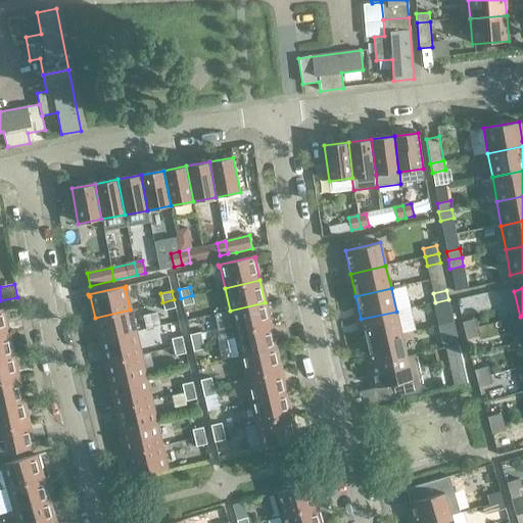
[(194,303),(192,295),(181,298),(183,306),(194,303)]
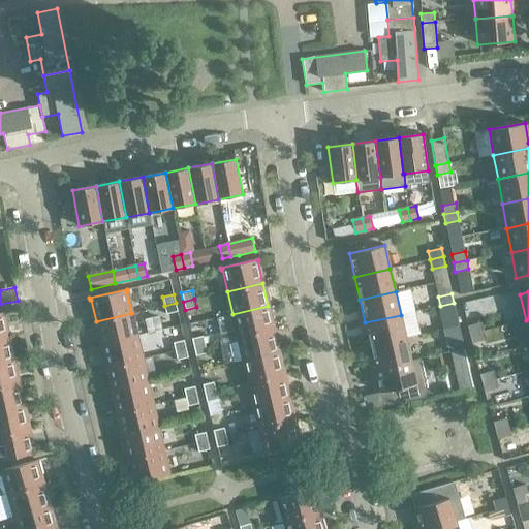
[(178,312),(176,303),(164,306),(166,314),(178,312)]
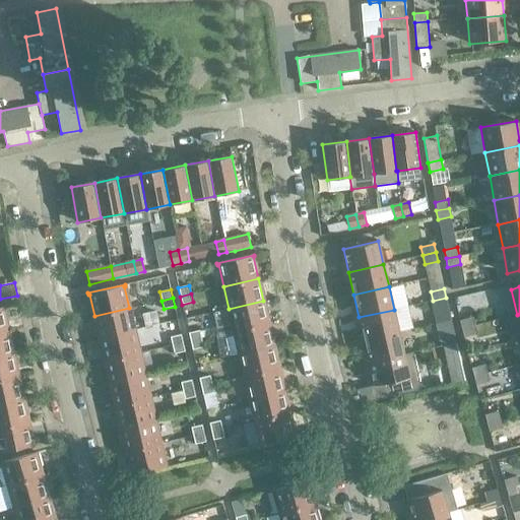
[(448,306),(446,298),(433,301),(435,309),(448,306)]
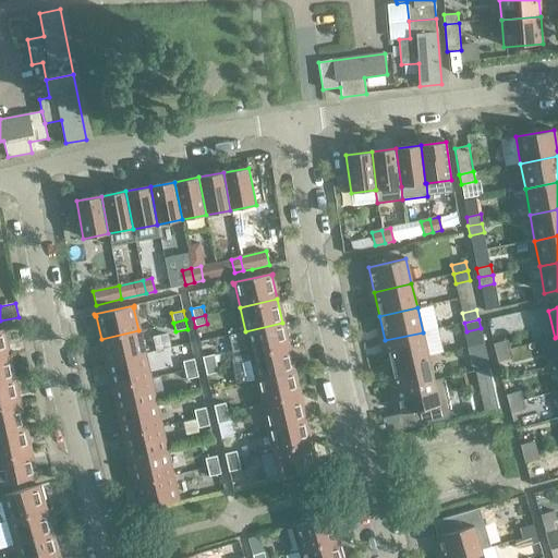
[(448,322),(432,326),(436,339),(452,334),(448,322)]
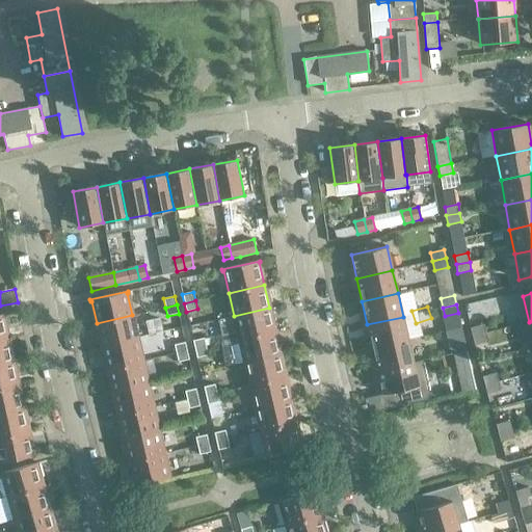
[(269,308),(234,316),(239,339),(274,330),(269,308)]
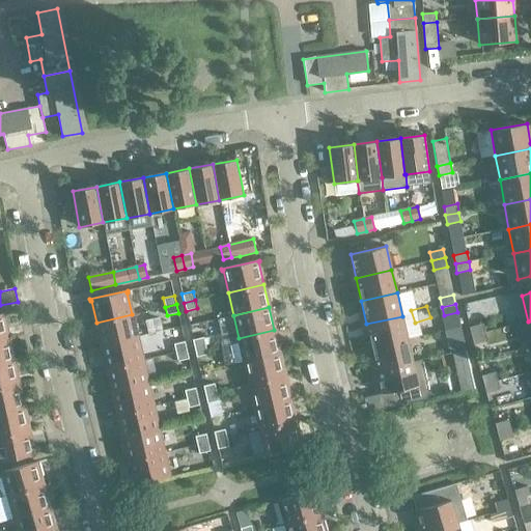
[(96,323),(102,345),(137,338),(132,314),(96,323)]
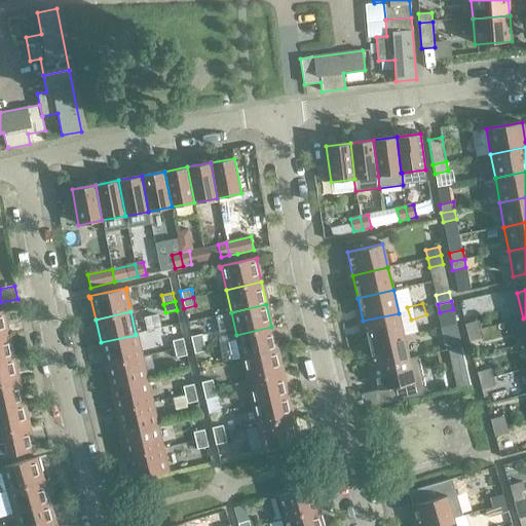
[(363,321),(366,332),(368,344),(404,336),(399,313),(363,321)]
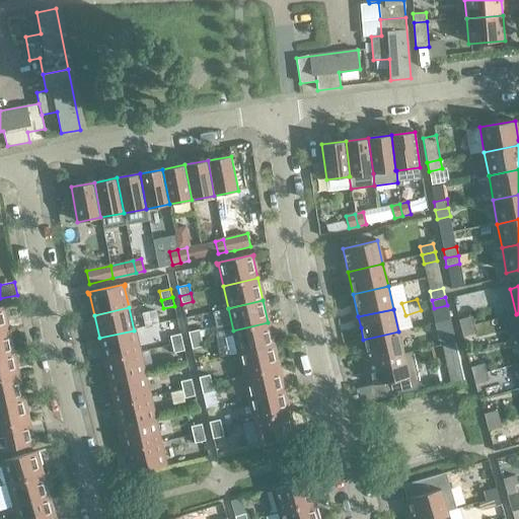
[(458,320),(460,328),(473,325),(471,316),(458,320)]
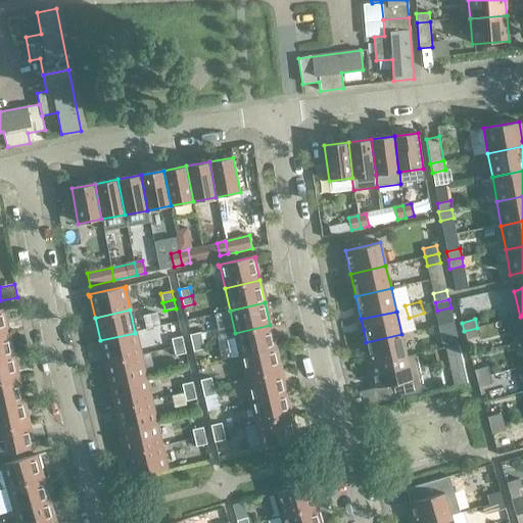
[(235,333),(240,357),(275,348),(270,325),(235,333)]
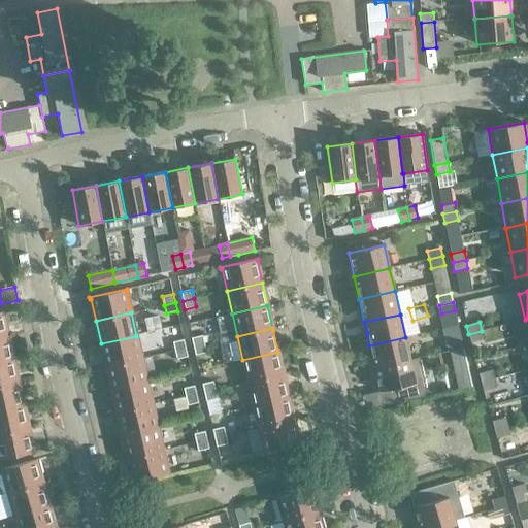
[(468,334),(471,342),(484,339),(482,331),(468,334)]
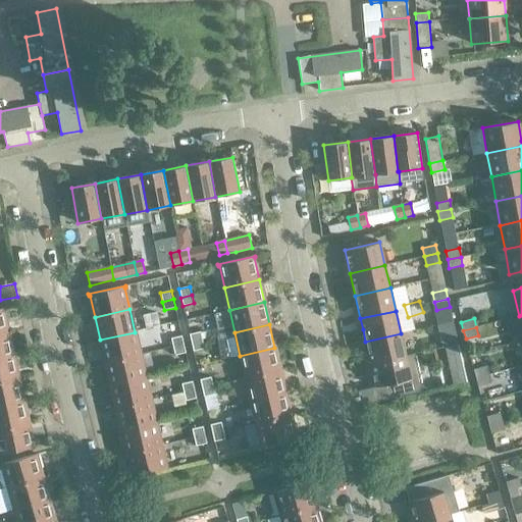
[(190,334),(192,343),(202,341),(200,331),(190,334)]
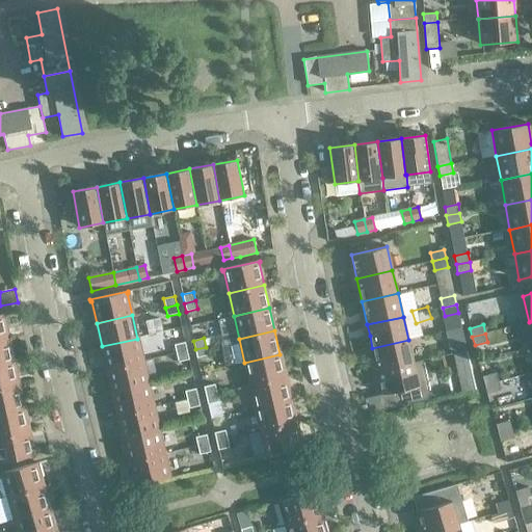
[(0,340),(0,364),(14,362),(8,339),(0,340)]
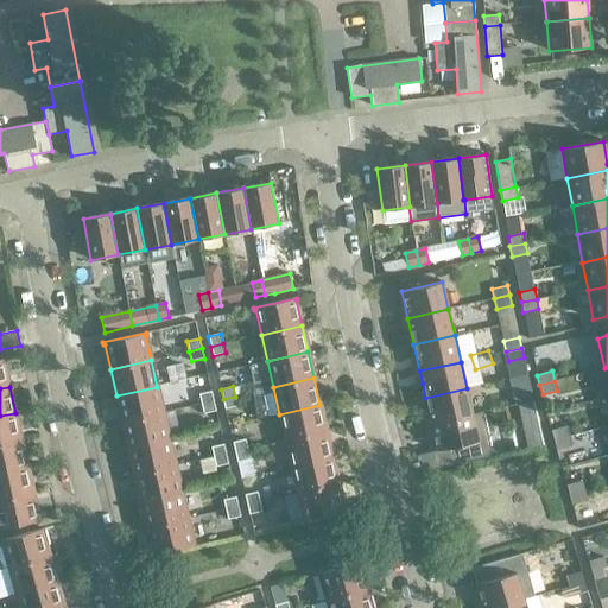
[(116,396),(122,423),(163,413),(157,387),(116,396)]
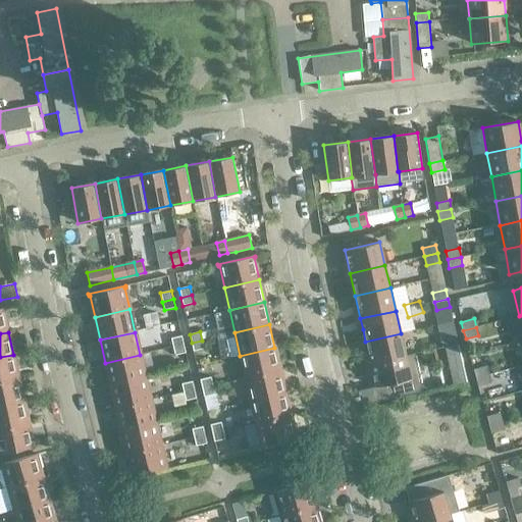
[(365,342),(370,364),(406,356),(401,333),(365,342)]
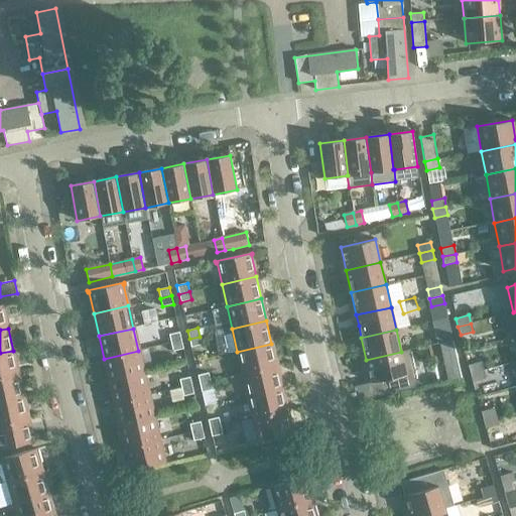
[(168,335),(170,343),(181,341),(179,332),(168,335)]
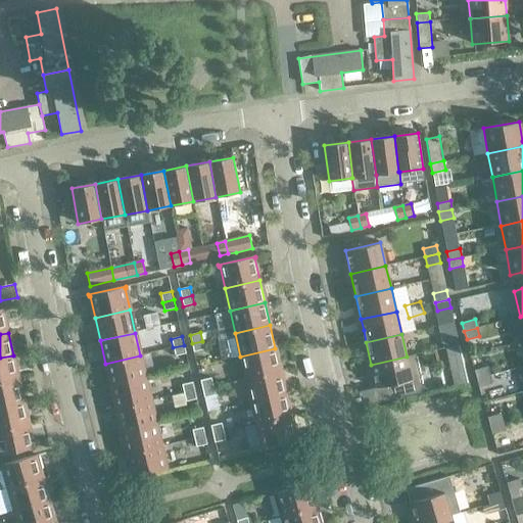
[(459,344),(457,336),(443,339),(445,347),(459,344)]
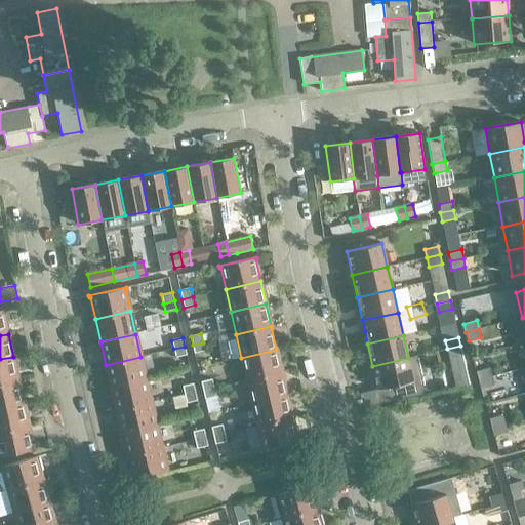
[(203,342),(193,345),(194,353),(205,351),(203,342)]
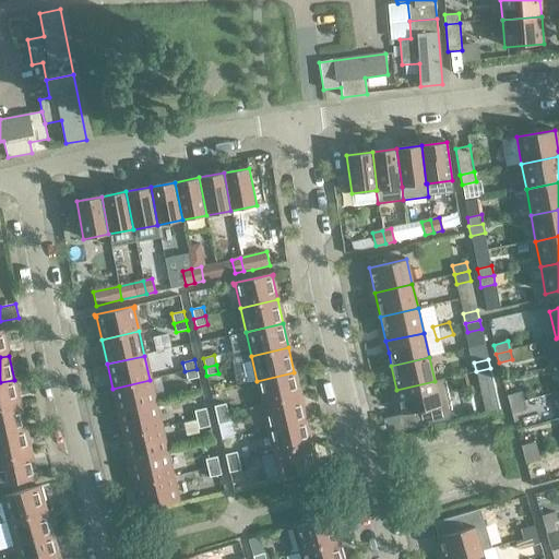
[(499,408),(490,368),(476,371),(478,381),(477,381),(484,412),(499,408)]
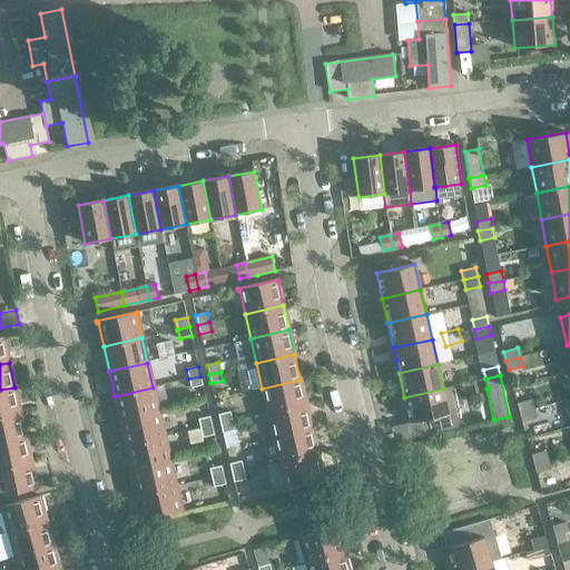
[(203,385),(200,376),(188,379),(190,389),(203,385)]
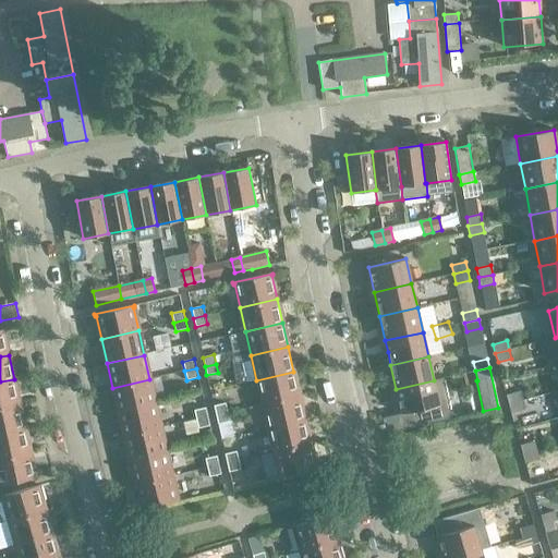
[(256,380),(262,404),(300,396),(293,372),(256,380)]
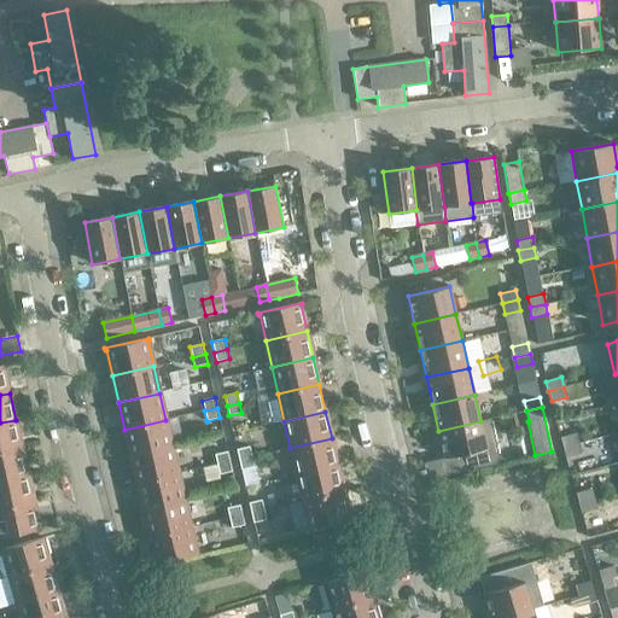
[(481,421),(438,431),(444,459),(454,456),(458,472),(501,462),(491,419),(481,421)]
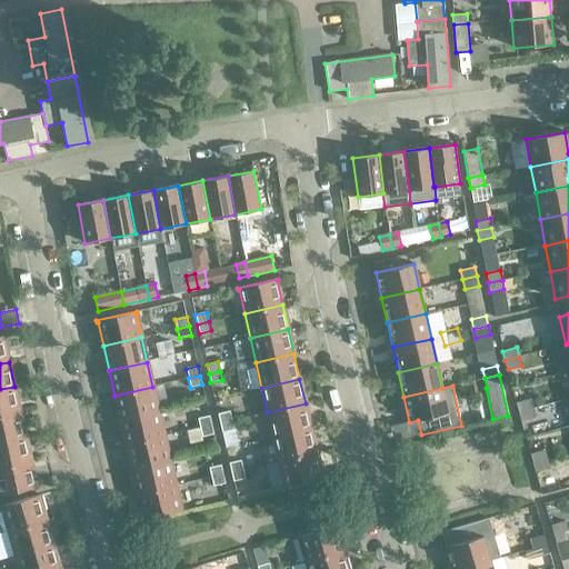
[(0,389),(0,416),(20,411),(15,387),(0,389)]
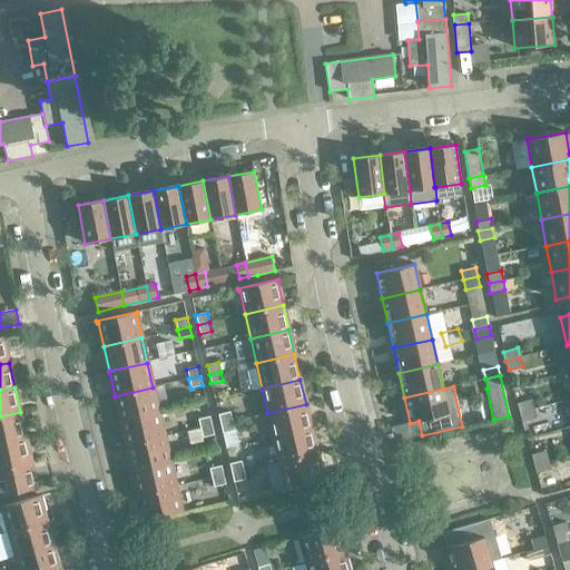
[(115,396),(120,421),(158,412),(153,387),(115,396)]
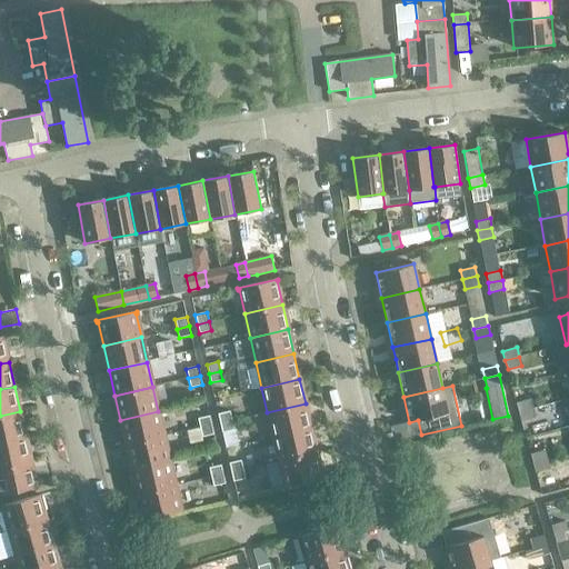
[(516,402),(518,412),(532,408),(529,399),(516,402)]
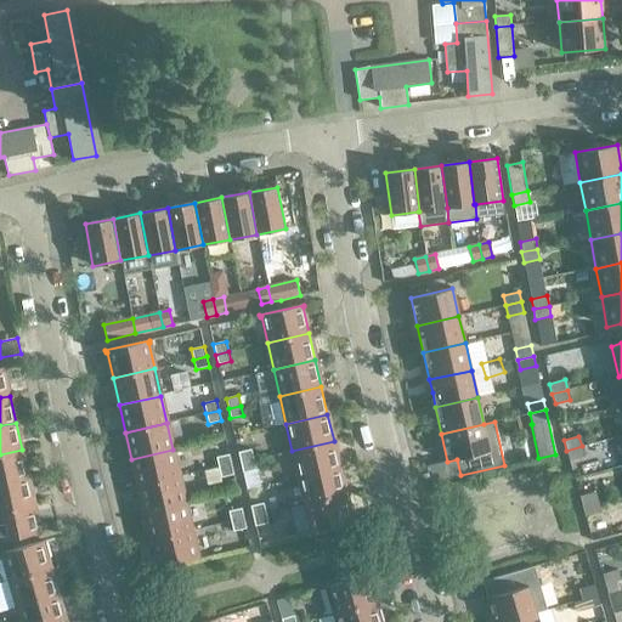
[(334,441),(292,451),(299,478),(340,468),(334,441)]
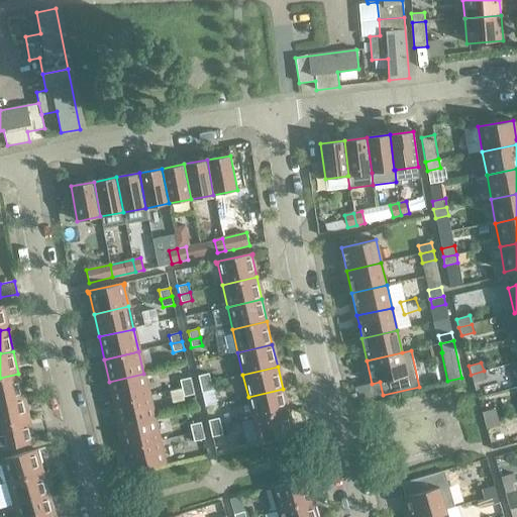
[(486,380),(484,371),(471,375),(474,383),(486,380)]
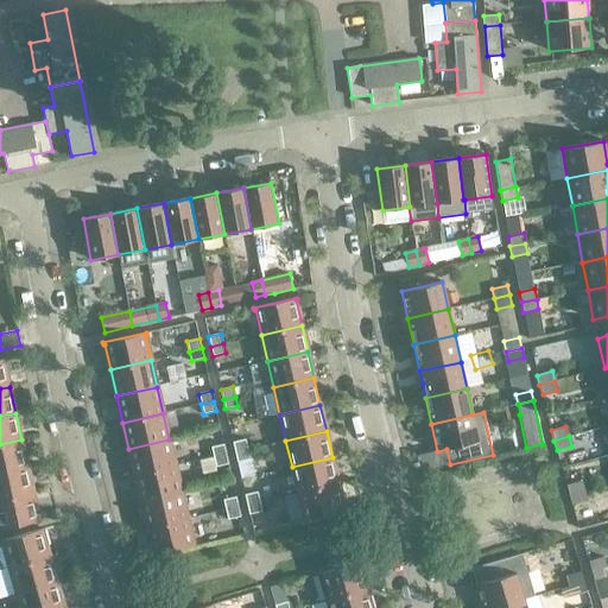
[(21,439),(0,444),(0,472),(27,466),(21,439)]
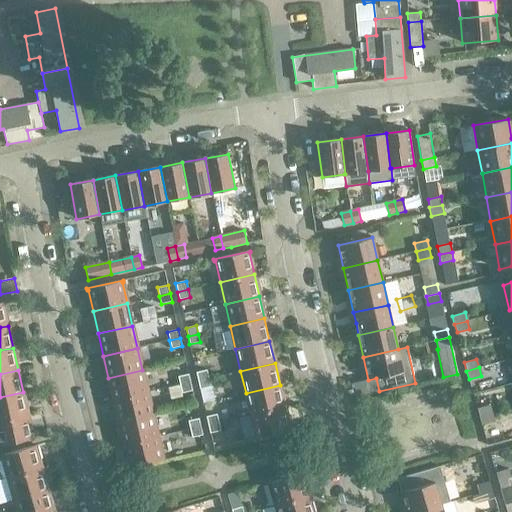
[(108,378),(113,400),(147,392),(142,370),(108,378)]
